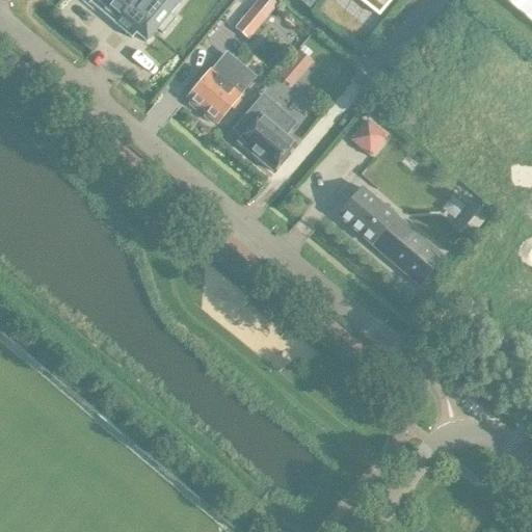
[(94,0),(116,19),(112,24),(131,40),(135,34),(147,44),(157,30),(162,34),(185,7),(175,0),(94,0)]
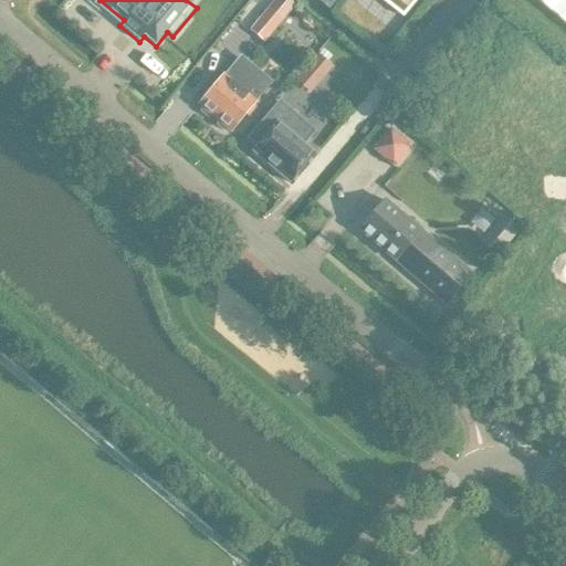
[(381,0),(402,17),(416,0),(381,0)]
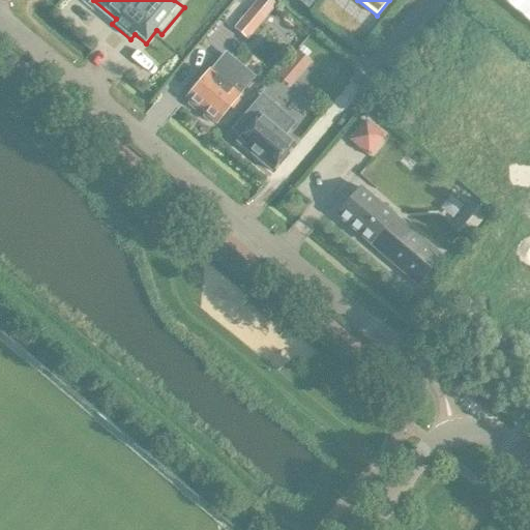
[(529,0),(504,0),(529,21),(529,0)]
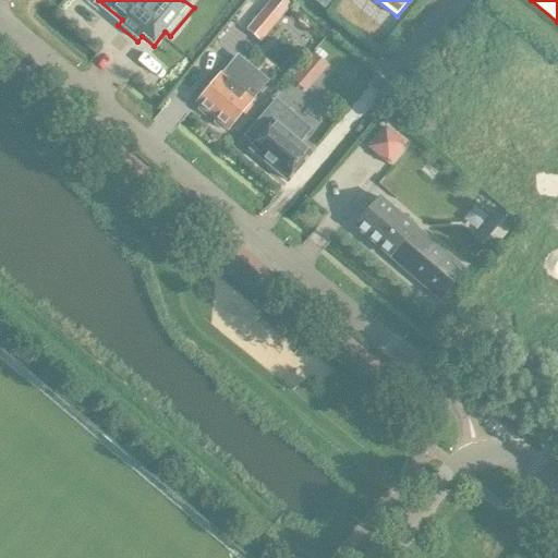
[(245,31),(261,43),(279,20),(281,16),(266,4),(245,31)]
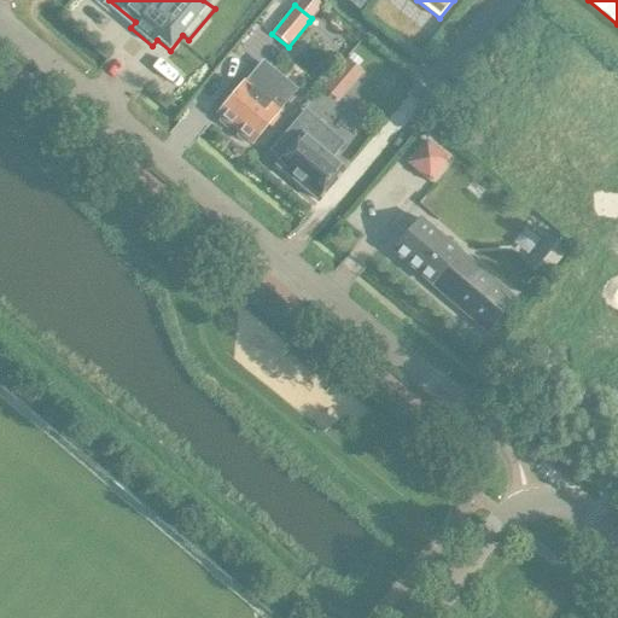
[(324,81),(337,98),(367,75),(354,58),(324,81)]
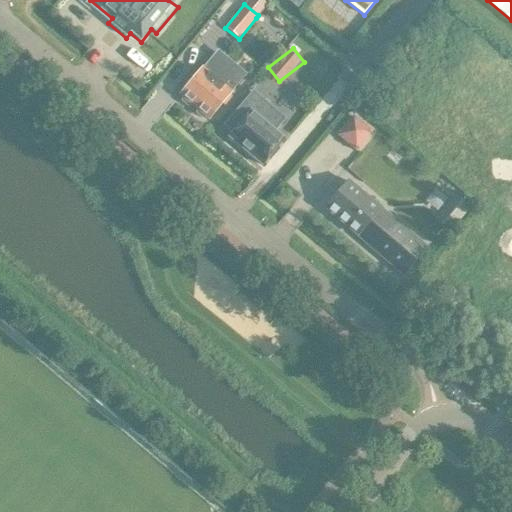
[(233,92),(232,91),(246,74),(217,51),(203,67),(205,68),(181,97),(209,121),(233,92)]
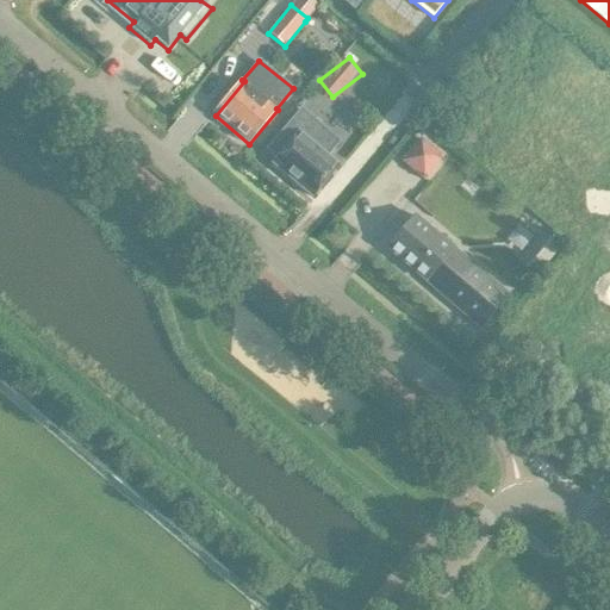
[(325,134),(298,111),(287,124),(302,136),(275,168),(313,200),(342,167),(316,145),(325,134)]
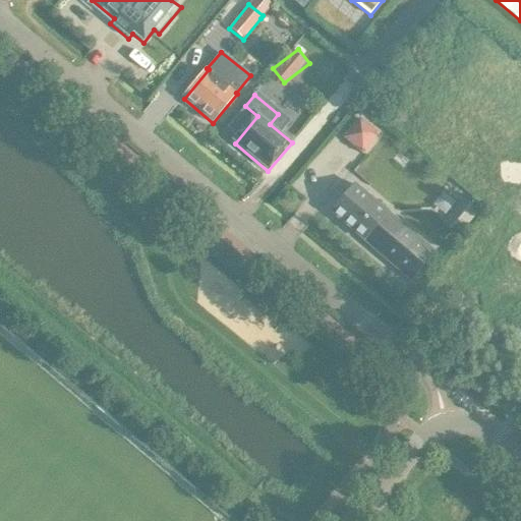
[(341,139),(361,156),(378,134),(357,118),(341,139)]
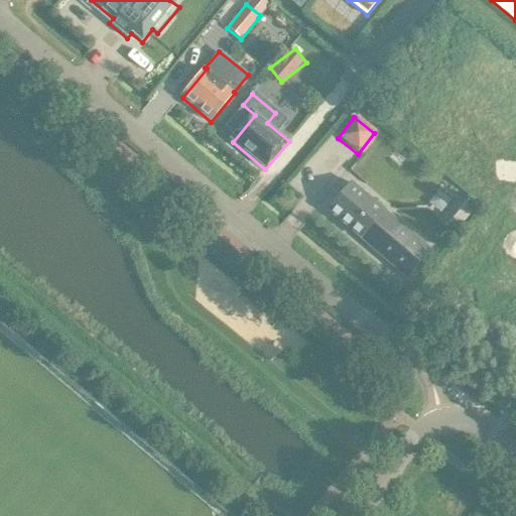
[(327,212),(360,239),(359,240),(406,278),(429,250),(351,183),(327,212)]
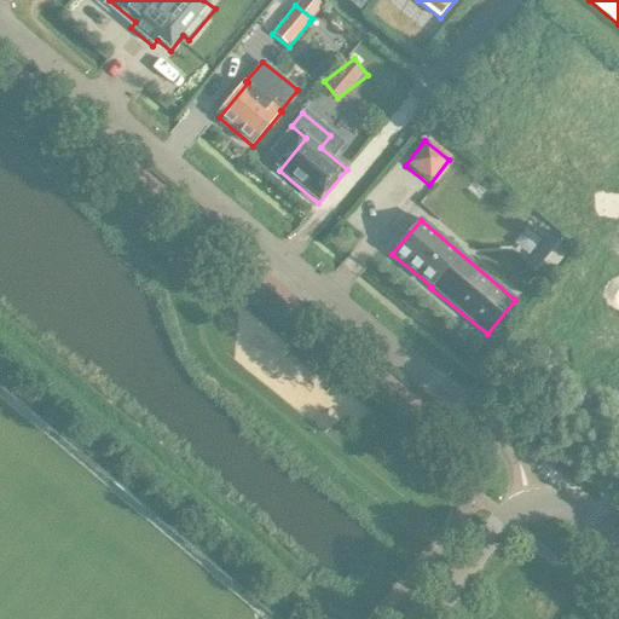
[(597,278),(590,288),(603,299),(611,290),(597,278)]
